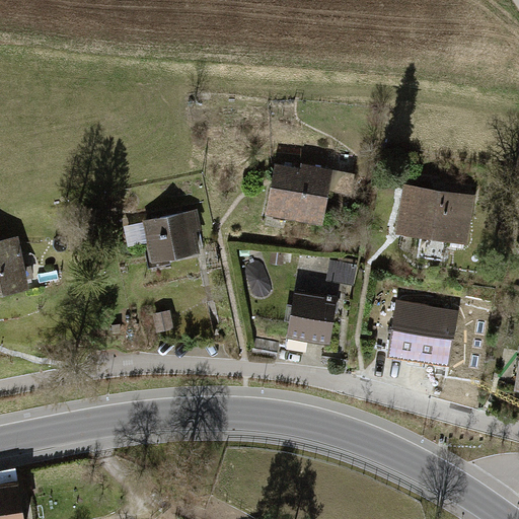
[(336,173),(274,164),(267,218),(327,227),(336,173)]
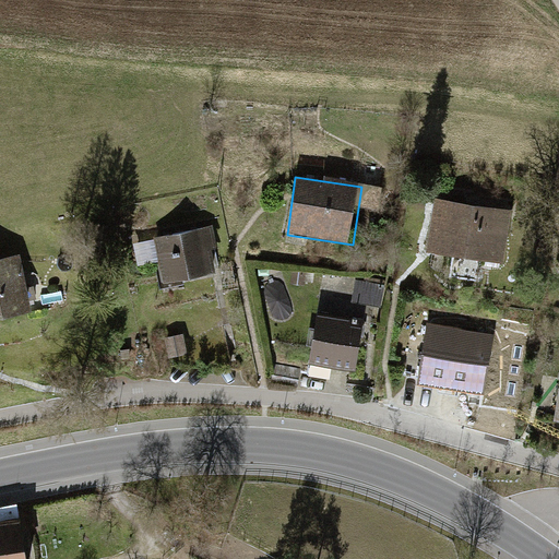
[(500,265),(510,212),(437,198),(426,251),(500,265)]
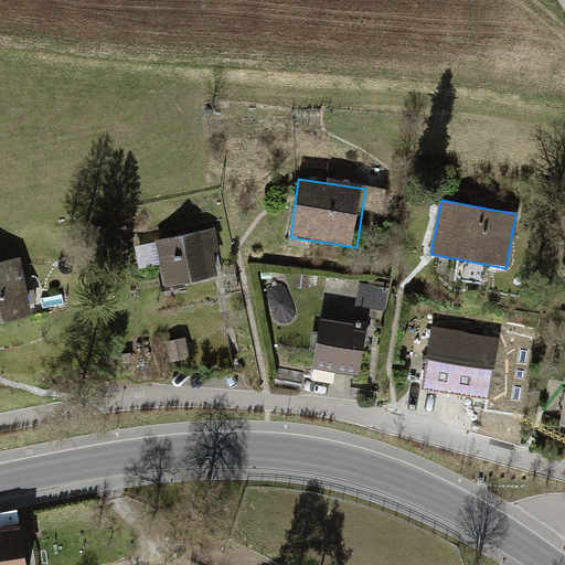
[(219,274),(210,227),(155,238),(162,284),(219,274)]
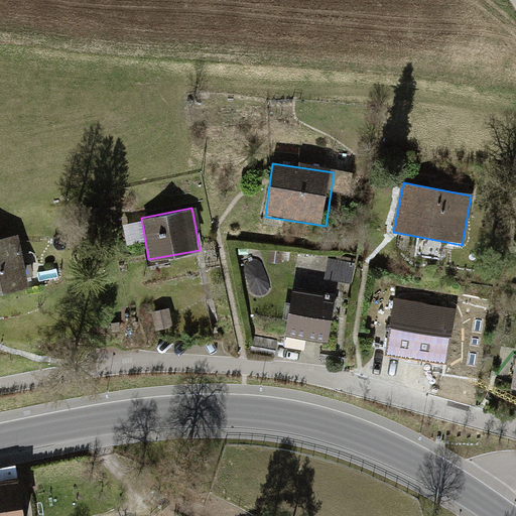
[(0,293),(34,285),(21,235),(0,240),(0,293)]
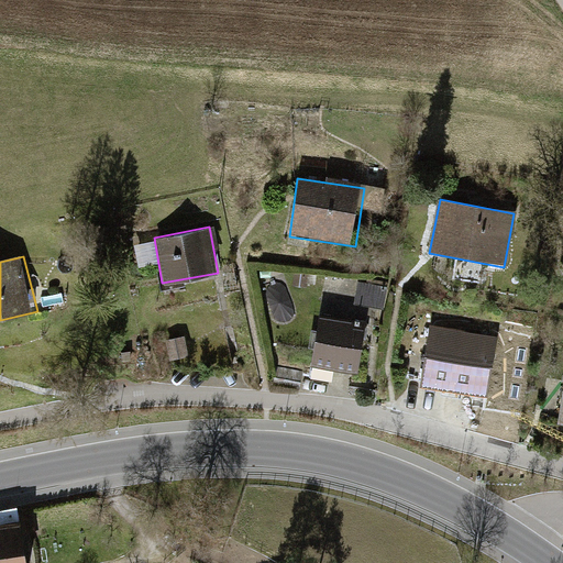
[(356,371),(367,315),(321,307),(310,362),(356,371)]
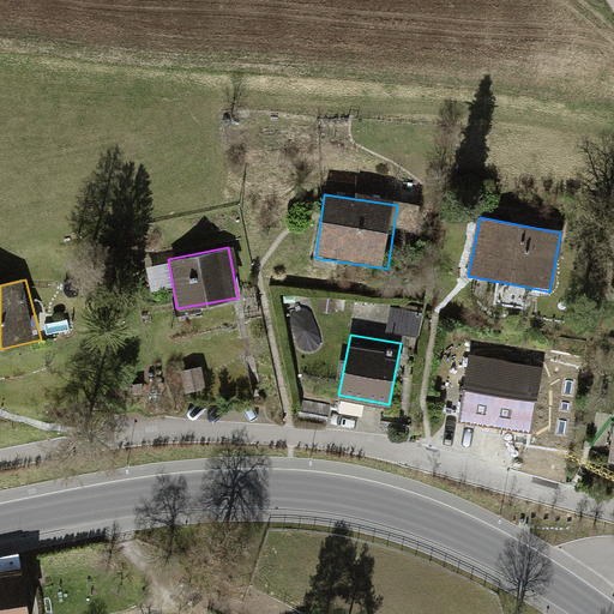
[(547,365),(470,354),(462,417),(537,428),(547,365)]
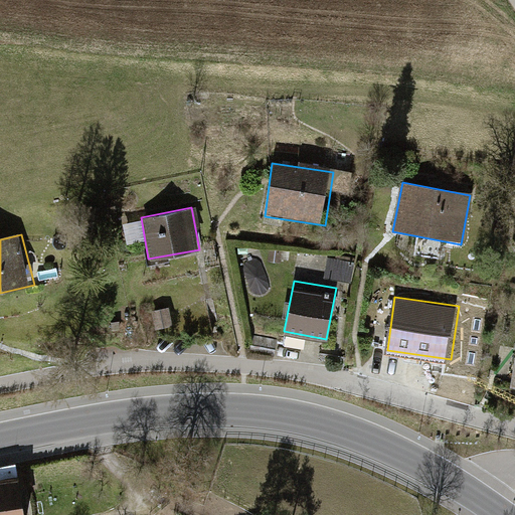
[(22,514),(17,479),(0,481),(0,514),(22,514)]
